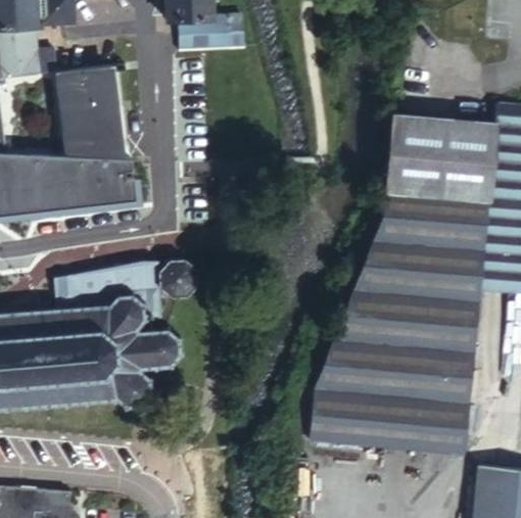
[(0,0),(0,80),(60,74),(58,50),(41,51),(34,51),(32,28),(40,28),(77,26),(77,24),(79,24),(78,0),(0,0)]
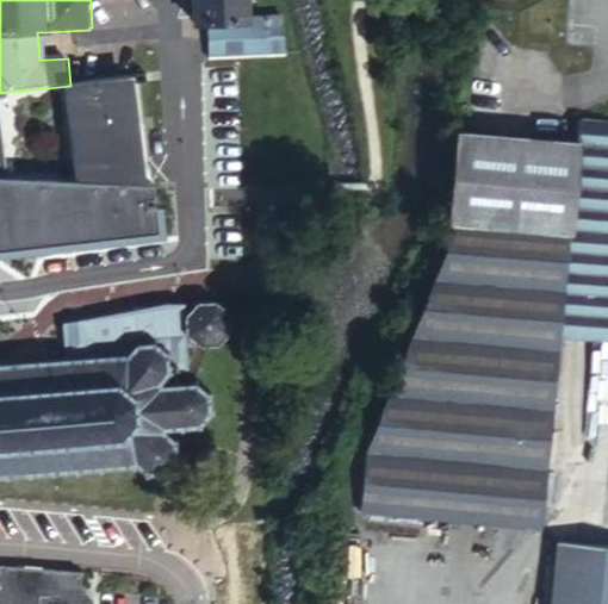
[(224,58),(289,56),(286,19),(250,20),(248,0),(194,0),(197,25),(210,25),(222,24),(224,58)]
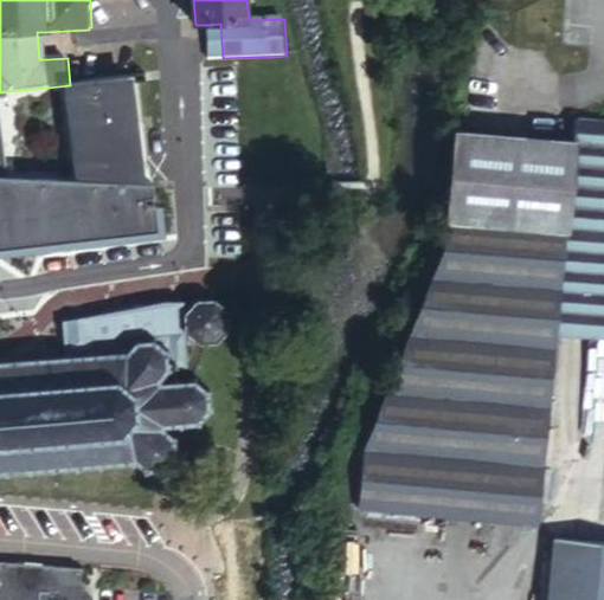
[(211,59),(223,58),(220,24),(209,25),(211,59)]
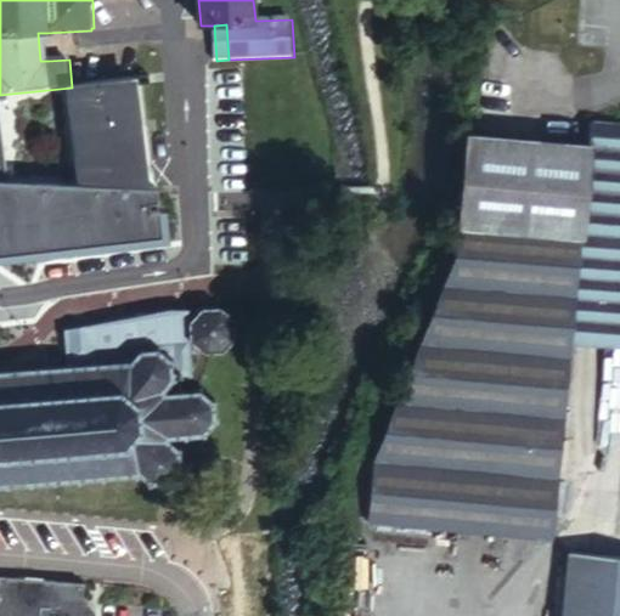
[(49,61),(48,33),(38,33),(40,61),(49,61)]
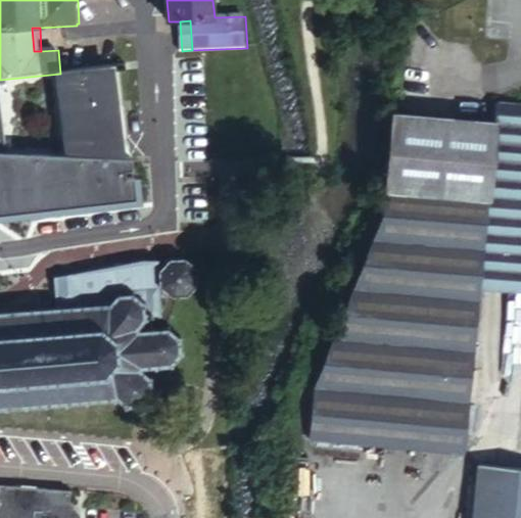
[(0,218),(139,199),(136,177),(126,178),(125,170),(135,169),(133,156),(122,155),(111,66),(60,74),(68,156),(9,154),(2,86),(0,86),(0,218)]
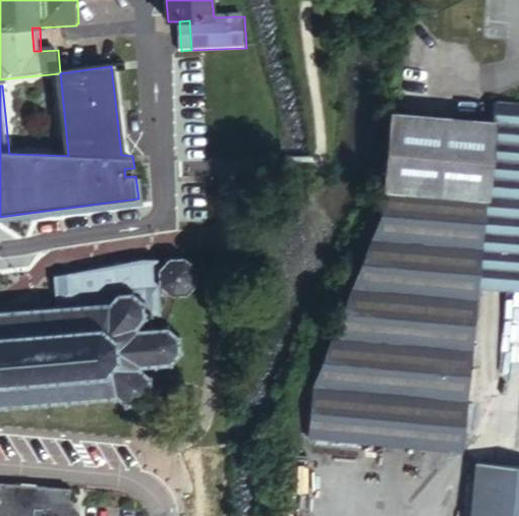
[(460,122),(477,124),(478,104),(462,103),(460,122)]
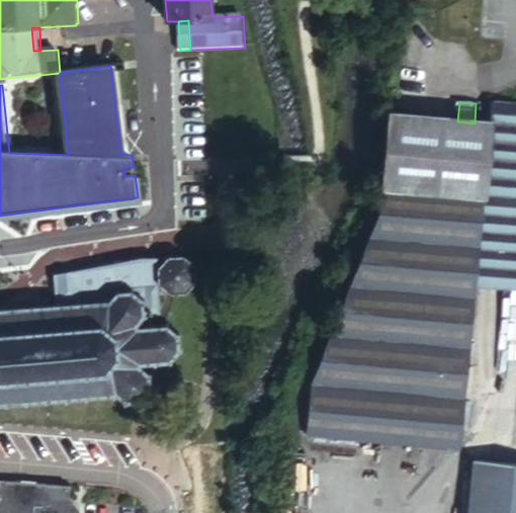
[(515,109),(494,107),(476,288),(515,291),(515,109)]
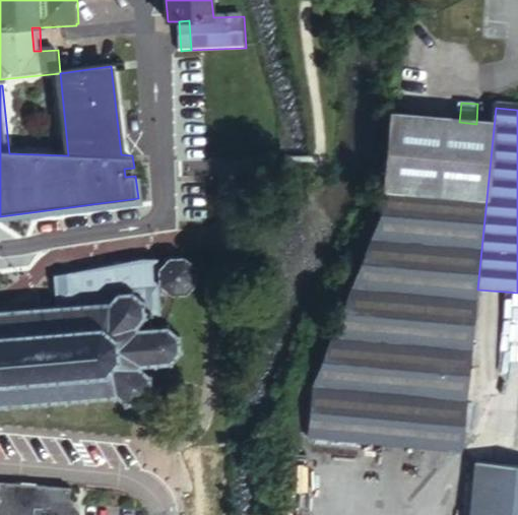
[(391,116),(391,121),(381,214),(380,219),(313,382),(313,387),(310,429),(313,430),(312,437),(462,450),(477,290),(495,126),(476,124),(459,122),(391,116)]
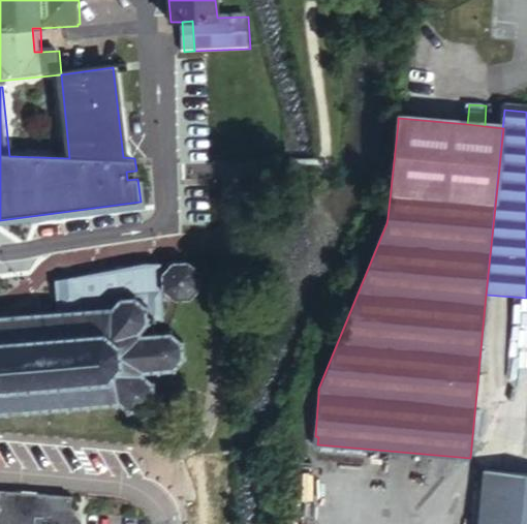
[(162,272),(163,286),(175,296),(190,296),(200,283),(199,269),(188,259),(184,258),(173,259),(162,272)]
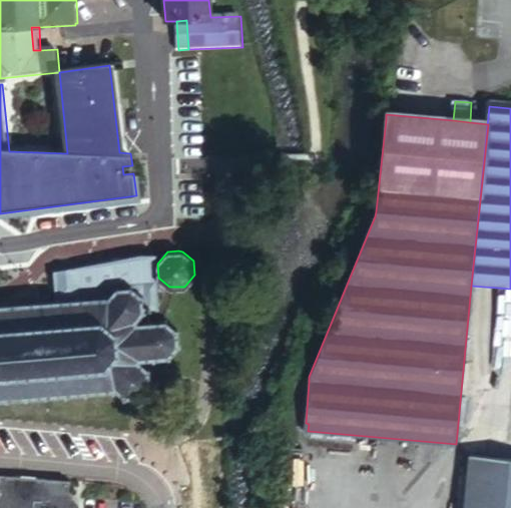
[(7,400),(13,400),(21,399),(22,405),(29,404),(29,399),(43,398),(43,403),(50,402),(50,397),(65,396),(66,401),(73,401),(73,396),(85,394),(85,400),(91,400),(91,394),(104,393),(102,398),(107,400),(109,396),(121,401),(119,406),(123,408),(126,403),(136,402),(139,406),(142,404),(140,399),(145,391),(151,393),(153,388),(147,386),(147,378),(151,375),(148,370),(143,373),(135,364),(149,364),(149,367),(154,367),(155,363),(166,363),(169,368),(173,365),(171,361),(175,357),(179,359),(182,356),(178,353),(178,341),(181,339),(178,335),(173,337),(168,330),(171,327),(168,324),(163,328),(152,329),(152,325),(147,325),(146,329),(134,330),(139,323),(142,324),(144,320),(141,317),(160,317),(158,278),(157,264),(157,252),(141,254),(53,271),(54,299),(53,300),(54,304),(43,305),(42,299),(37,300),(37,305),(22,306),(21,301),(16,301),(16,306),(2,308),(2,302),(0,302),(0,400),(1,401),(2,406),(7,405),(7,400)]
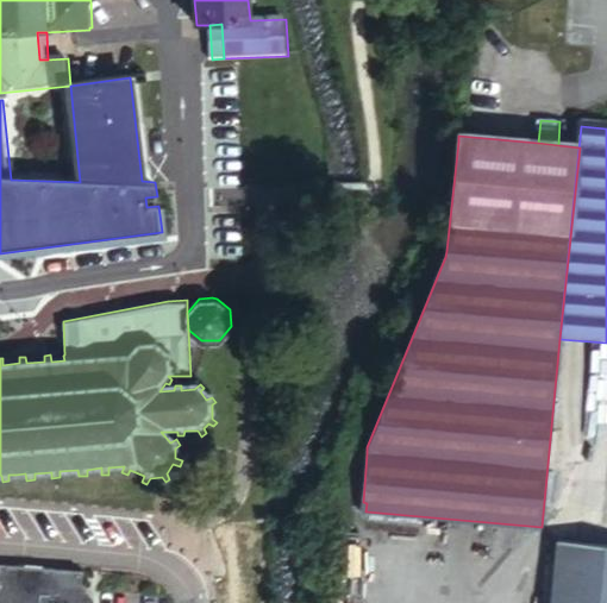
[(363,502),(367,453),(357,452),(352,502),(363,502)]
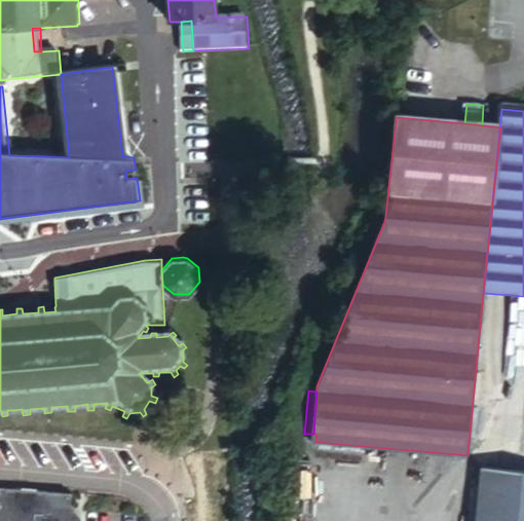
[(303,441),(315,442),(316,435),(313,434),(304,434),(303,441)]
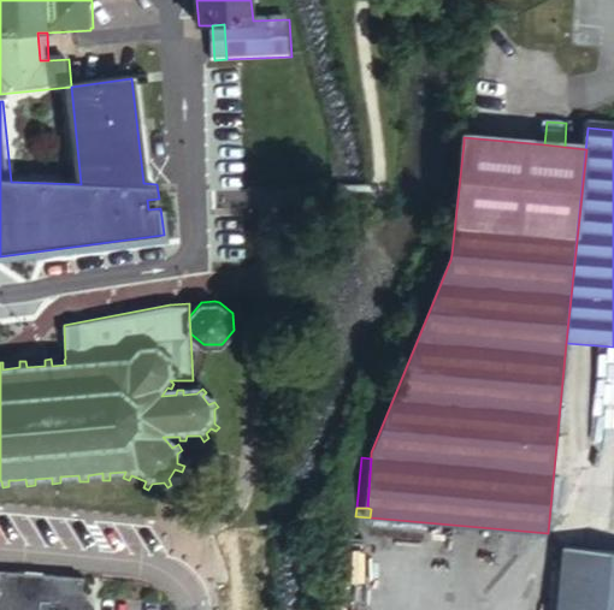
[(613,556),(566,552),(560,609),(613,609),(613,556)]
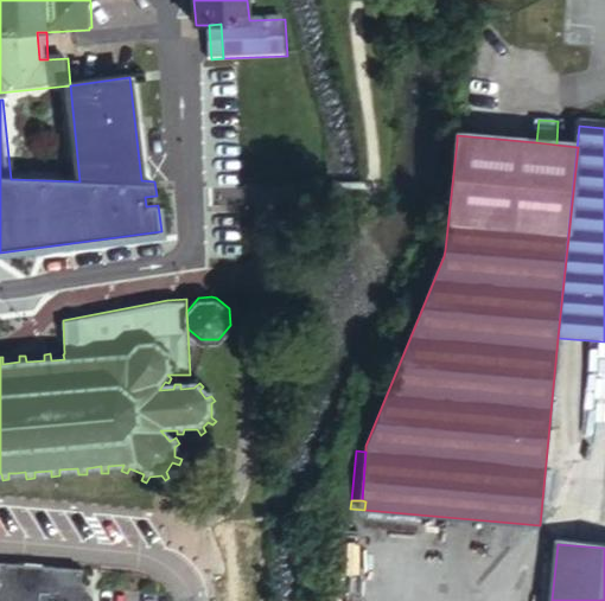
[(88,600),(89,594),(86,587),(87,576),(1,569),(0,587),(0,600),(88,600)]
